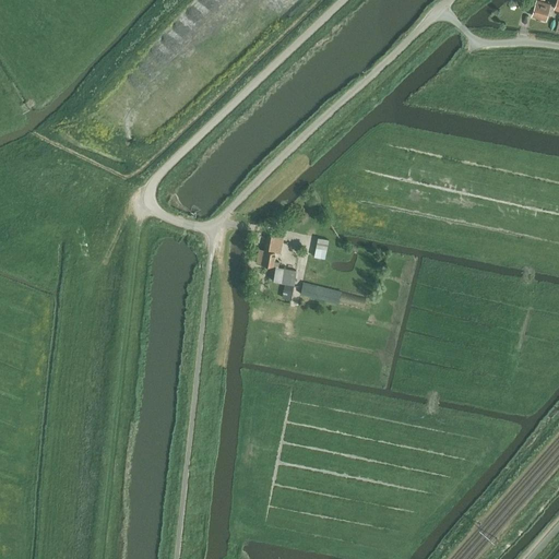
[(546,20),(551,3),(538,0),(536,0),(532,15),(546,20)]
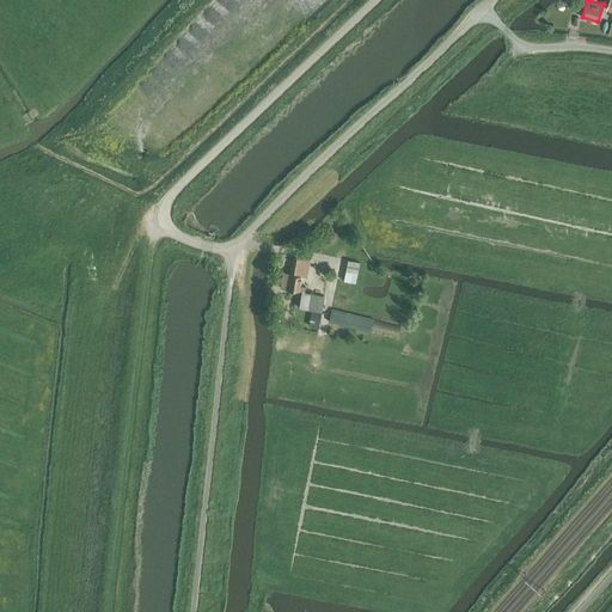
[(298,292),(299,291),(301,292),(299,307),(312,310),(322,312),(325,295),(305,292),(306,286),(299,285),(301,276),(307,277),(310,259),(292,256),(289,273),(283,271),(280,288),(298,292)]
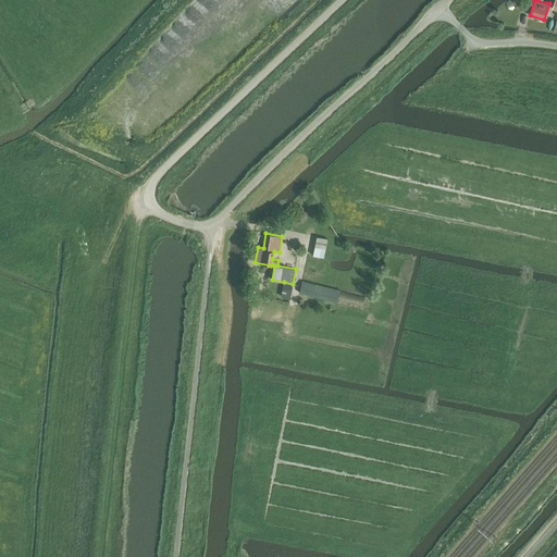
[(312,256),(324,257),(324,258),(327,238),(317,236),(312,256)]
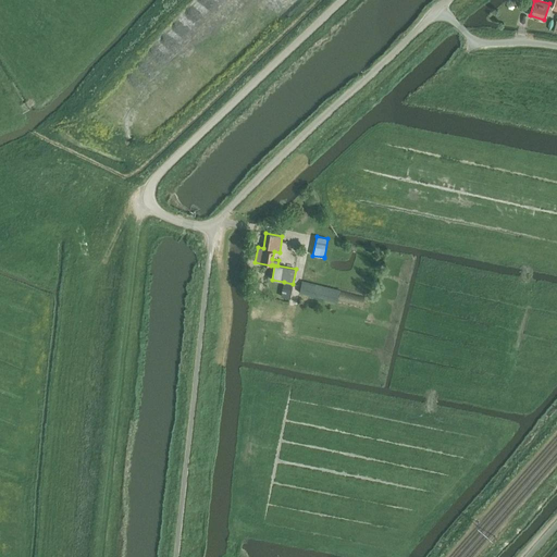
[(374,298),(317,284),(301,281),(299,292),(372,309),(374,298)]
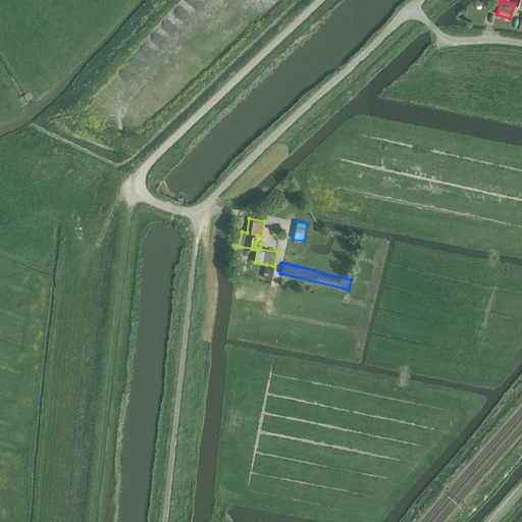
[(274,266),(266,264),(264,277),(272,279),(274,266)]
